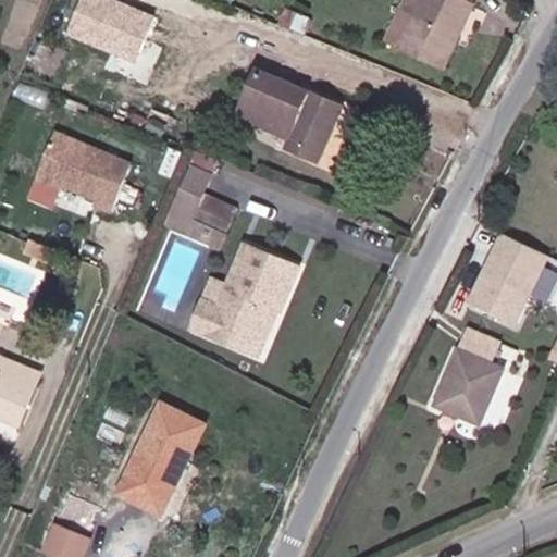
[(405,0),(387,39),(400,47),(422,0),(405,0)]
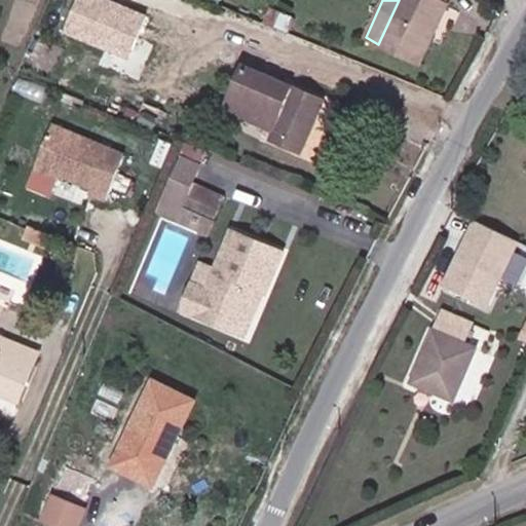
[(445,0),(399,0),(378,44),(419,64),(448,4),(444,2),(445,0)]
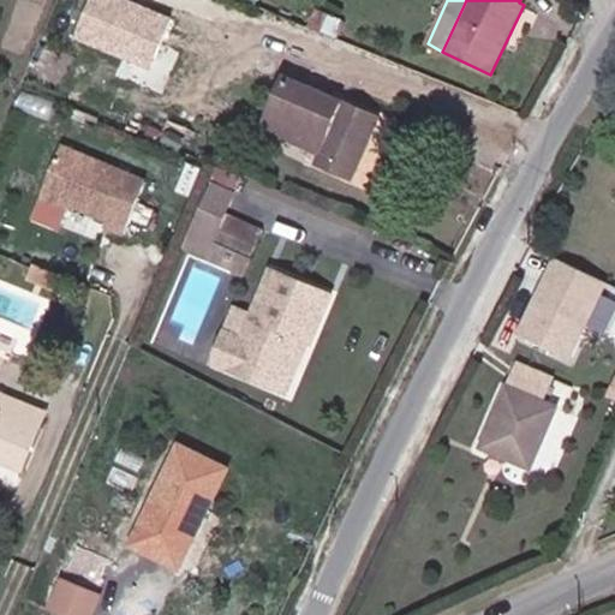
[(333,144),(327,156),(323,165),(353,177),(377,119),(287,81),(266,129),(294,141),(299,131),(333,144)]
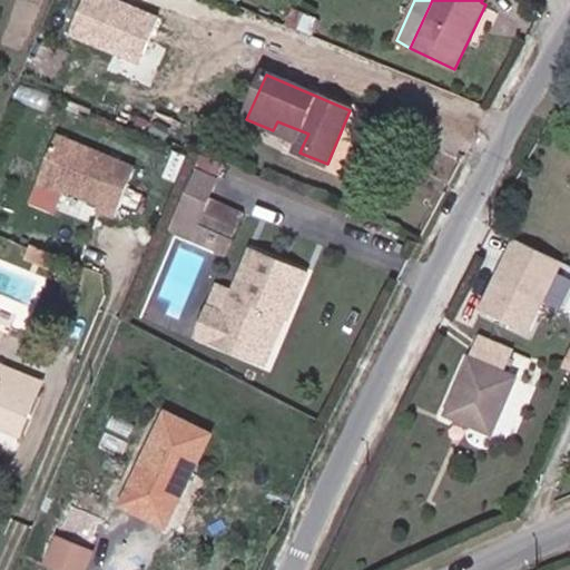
[(273,130),(303,145),(308,134),(277,121),(273,130)]
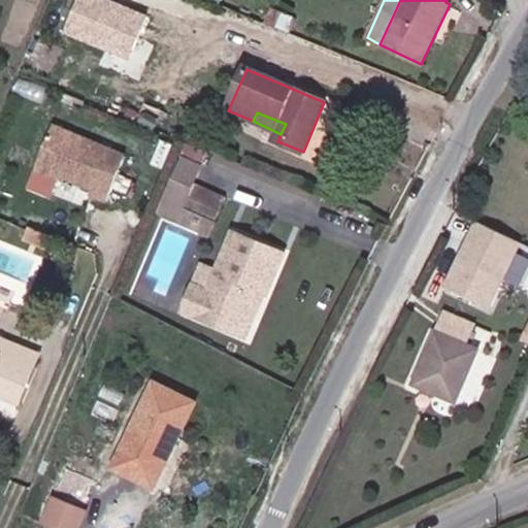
[(105,201),(120,168),(104,162),(109,149),(56,126),(31,184),(55,194),(61,177),(94,191),(92,195),(105,201)]
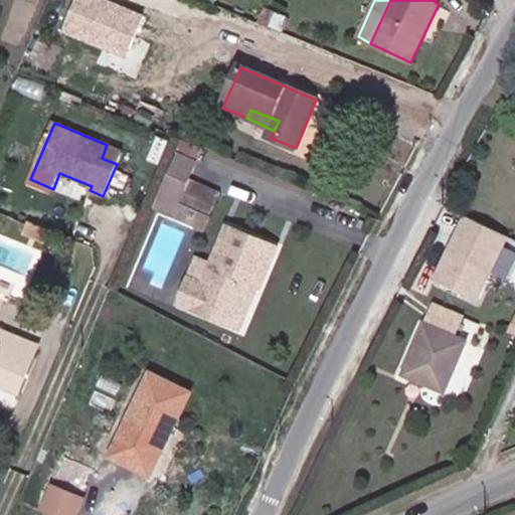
[(117,164),(122,151),(107,145),(102,158),(117,164)]
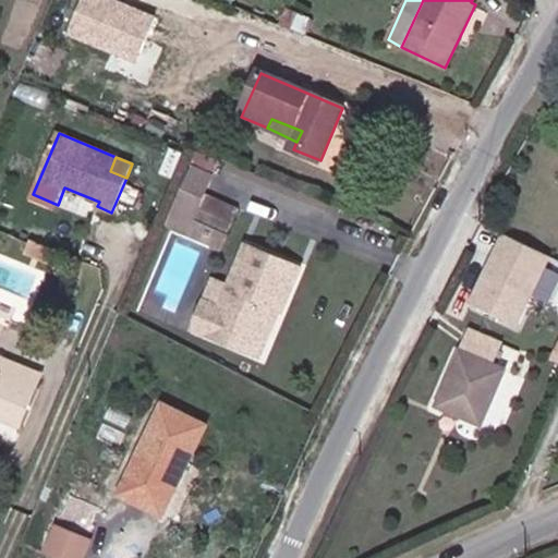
[(204,194),(192,221),(227,237),(239,209),(204,194)]
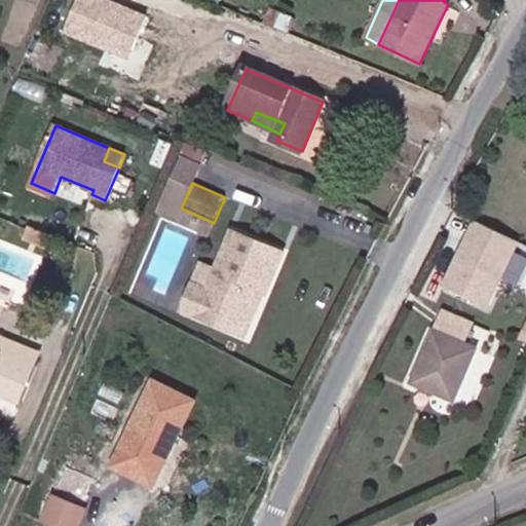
[(474,217),(444,287),(492,307),(522,237),(474,217)]
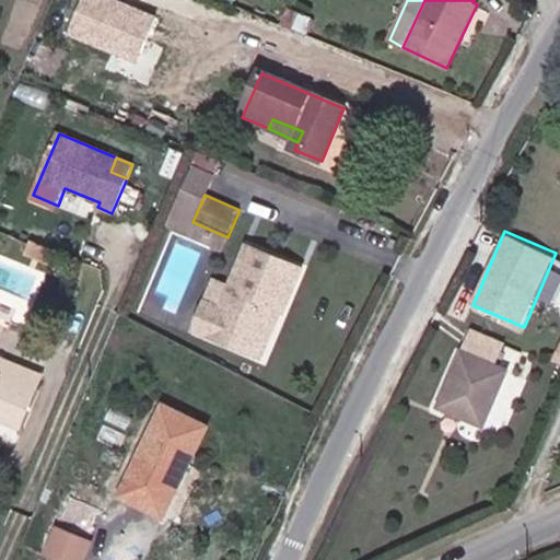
[(302,269),(248,247),(230,289),(221,308),(224,311),(212,339),(253,357),(269,321),(265,315),(270,304),(284,311),(302,269)]
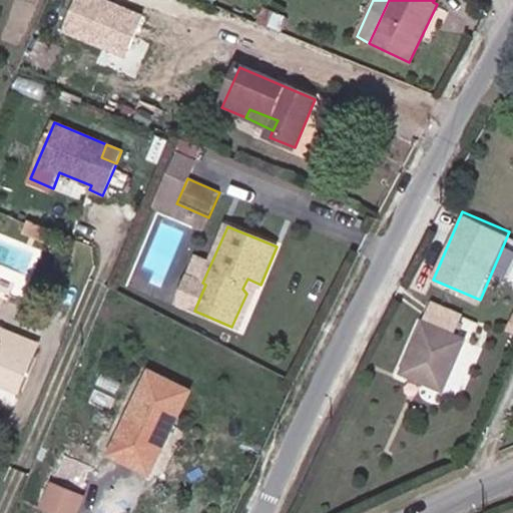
[(177,303),(194,311),(205,285),(202,283),(210,265),(196,259),(177,303)]
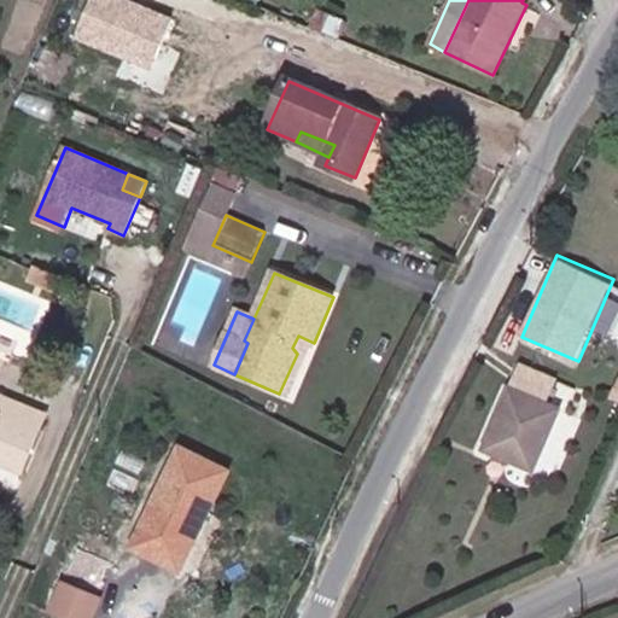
[(290,398),(314,343),(298,336),(292,348),(297,354),(279,394),(290,398)]
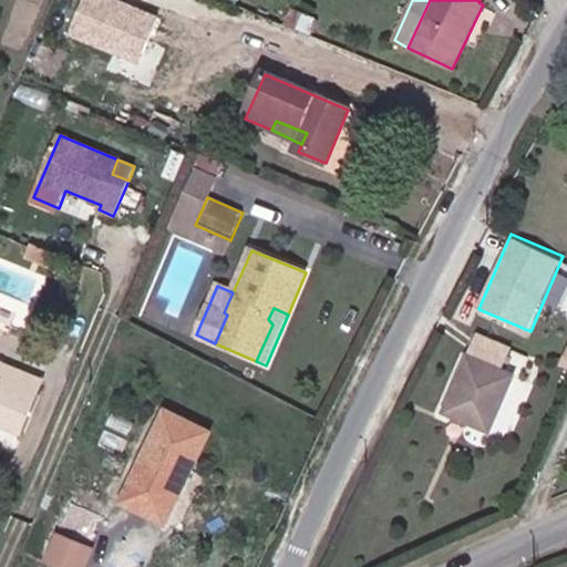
[(508,349),(480,337),(445,411),(490,430),(513,379),(498,372),(508,349)]
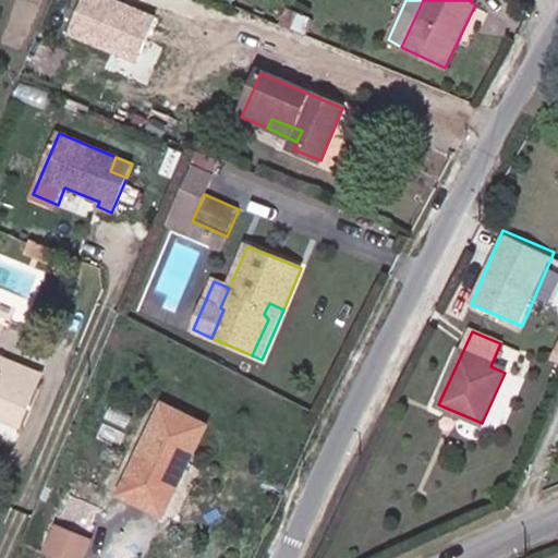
[(0,358),(0,417),(19,425),(39,374),(0,358)]
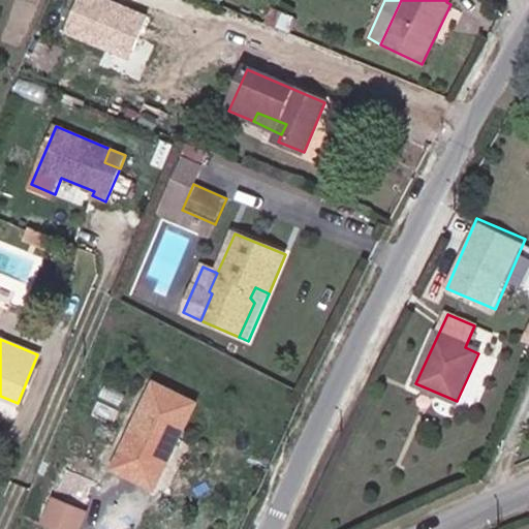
[(155,384),(113,467),(154,489),(196,404),(155,384)]
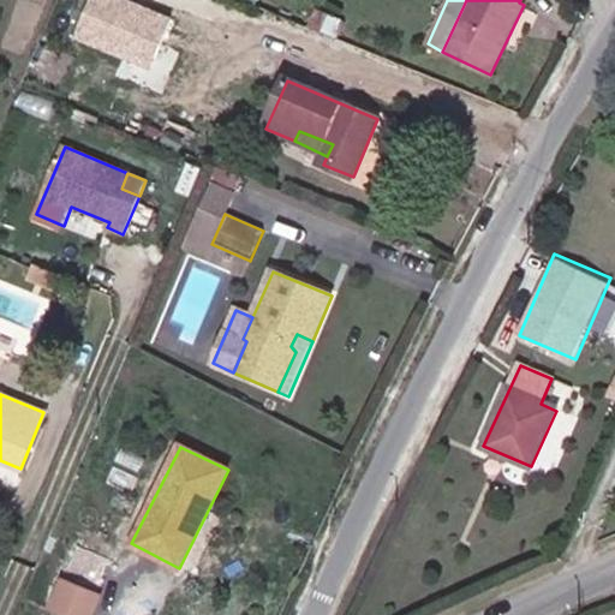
[(69,568),(102,584),(109,567),(76,553),(69,568)]
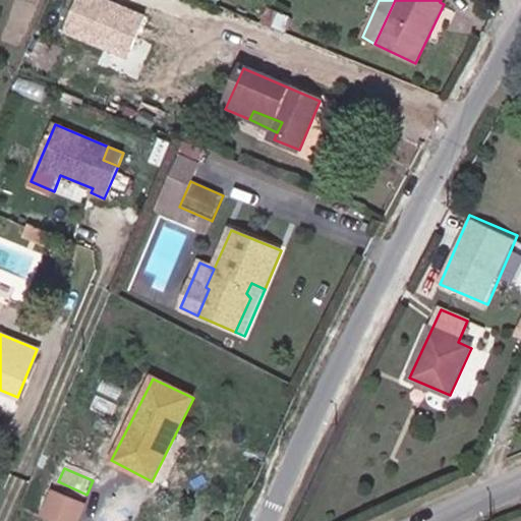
[(52,491),(41,517),(51,520),(76,520),(83,505),(52,491)]
